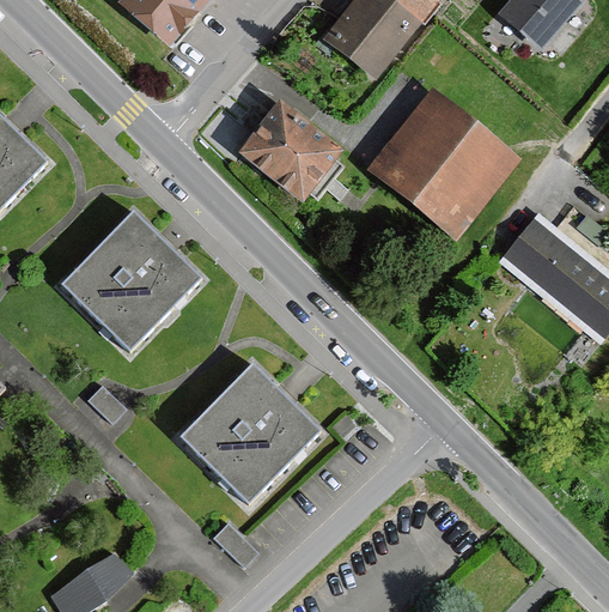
[(127,0),(122,6),(172,50),(215,0),(127,0)]
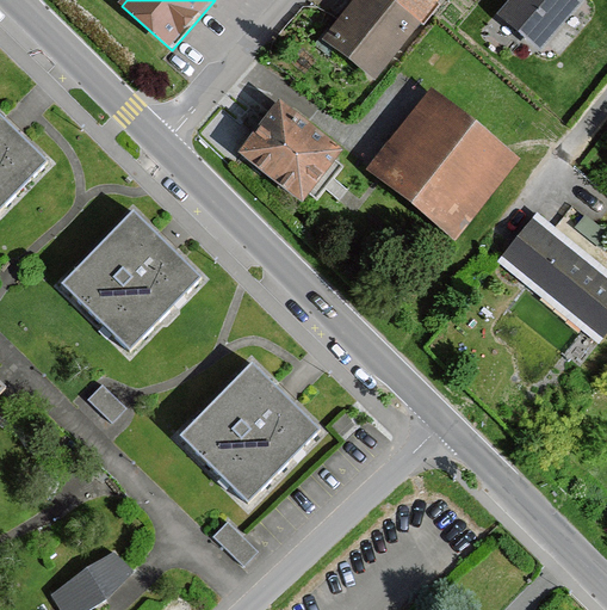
[(425,25),(391,0),(358,0),(327,42),(382,82),(425,25)]
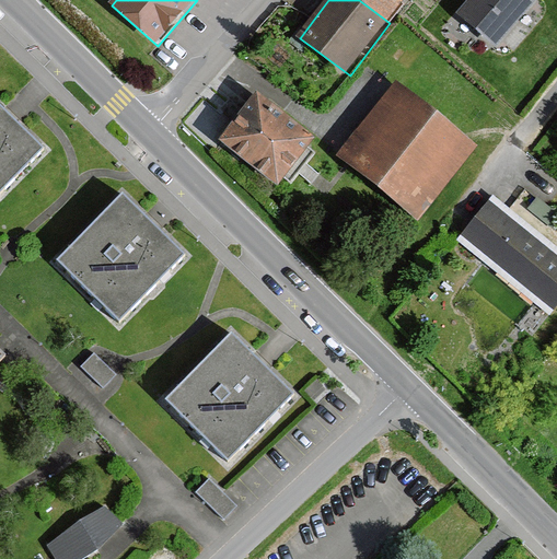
[(359,0),(390,23),(406,0),(359,0)]
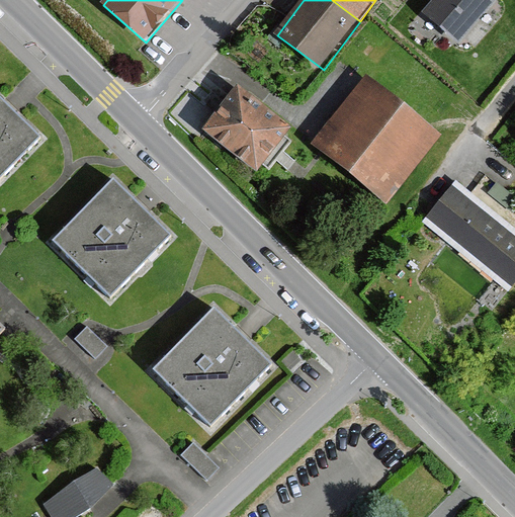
[(436,0),(425,12),(461,44),(499,0),(436,0)]
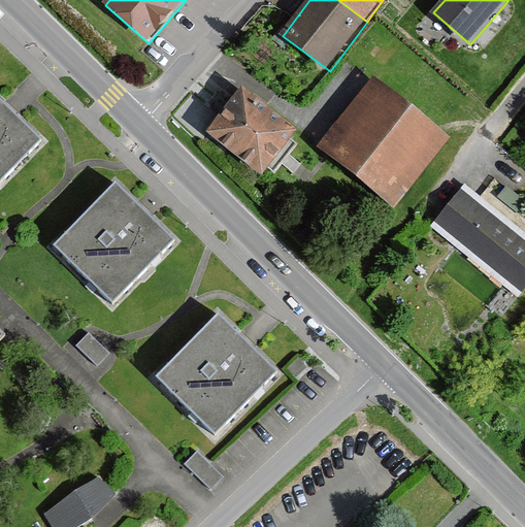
[(372,79),(319,146),(395,206),(448,139),(372,79)]
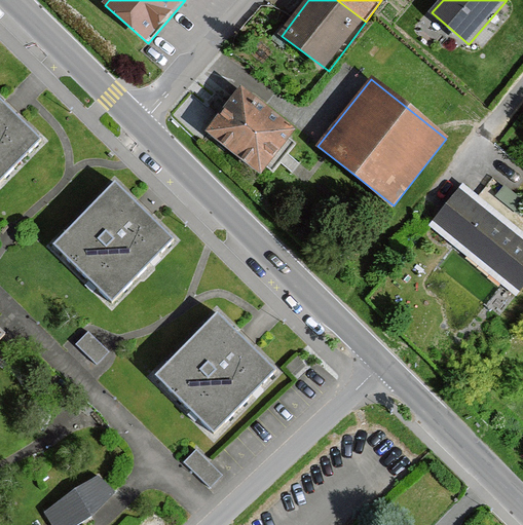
[(241,88),(206,133),(265,180),(301,136),(241,88)]
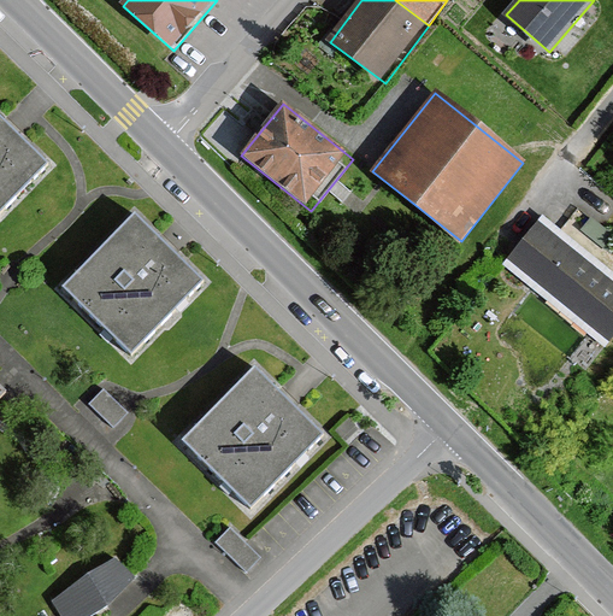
[(0,207),(45,165),(0,118),(0,207)]
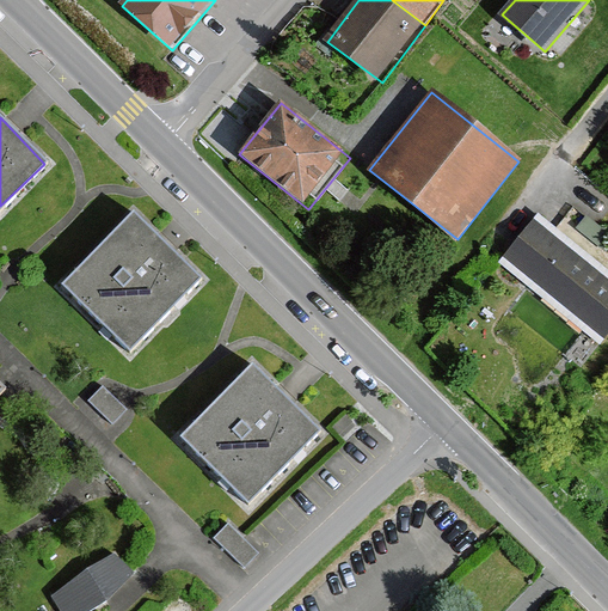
[(130,212),(59,283),(127,350),(198,277),(130,212)]
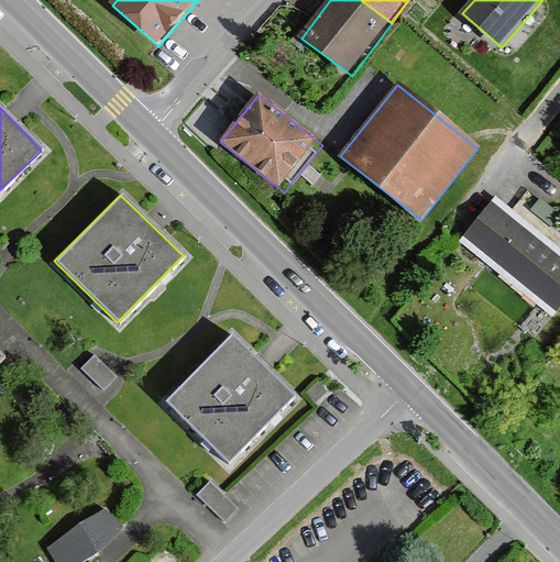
[(559,310),(559,257),(493,202),(464,237),(558,313),(559,310)]
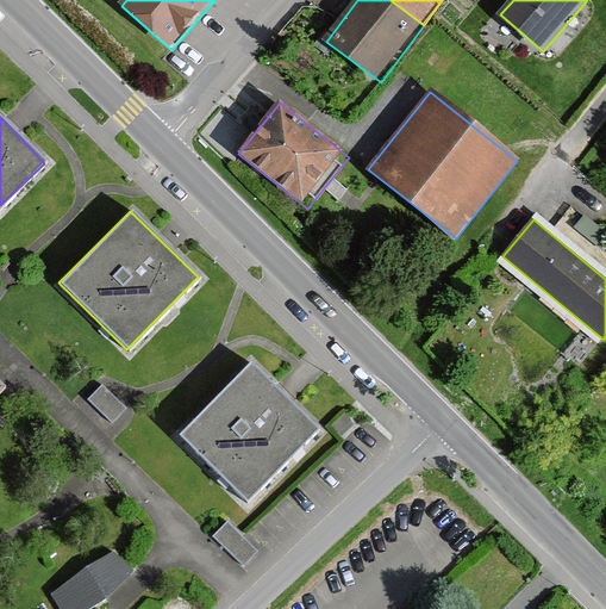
[(250,361),(177,435),(245,502),(318,429),(250,361)]
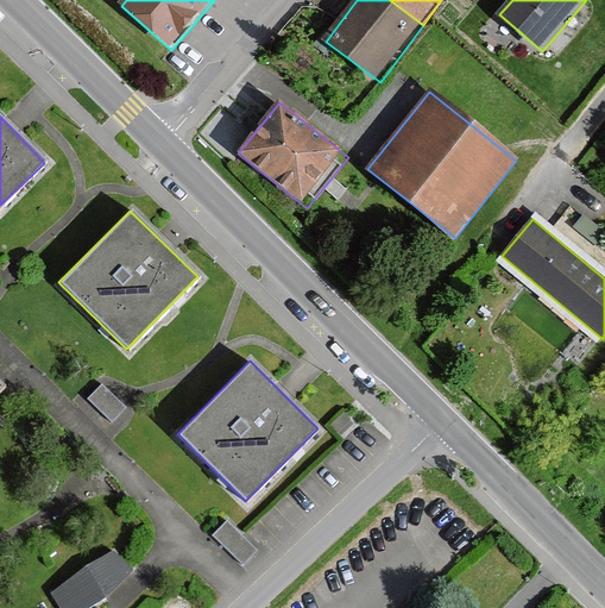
[(0,397),(10,388),(0,378),(0,397)]
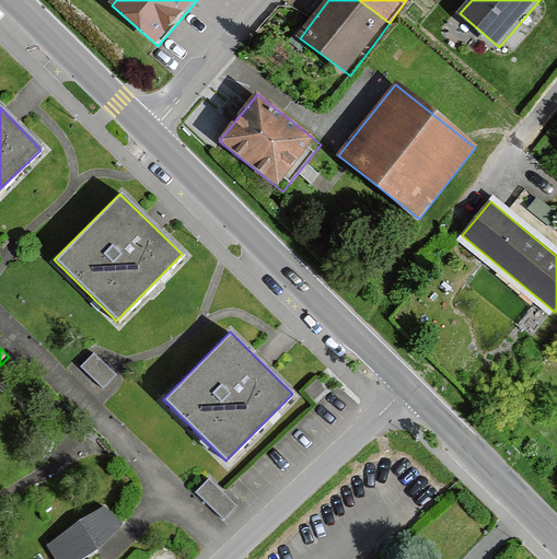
[(78,558),(120,528),(102,504),(44,548),(51,558),(78,558)]
